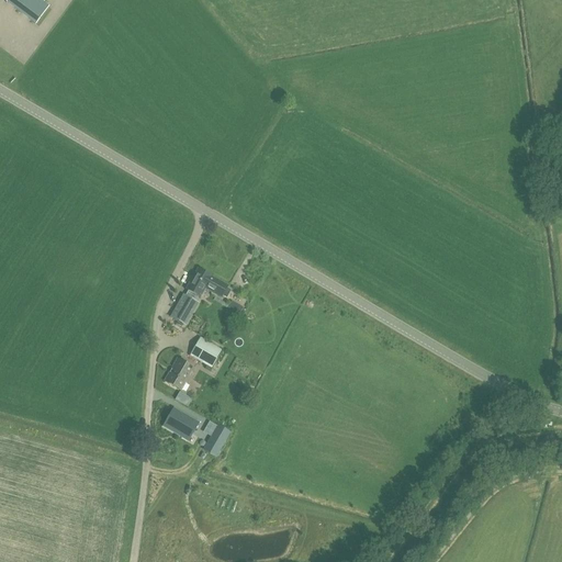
[(49,7),(41,0),(7,0),(6,2),(35,24),(49,7)]
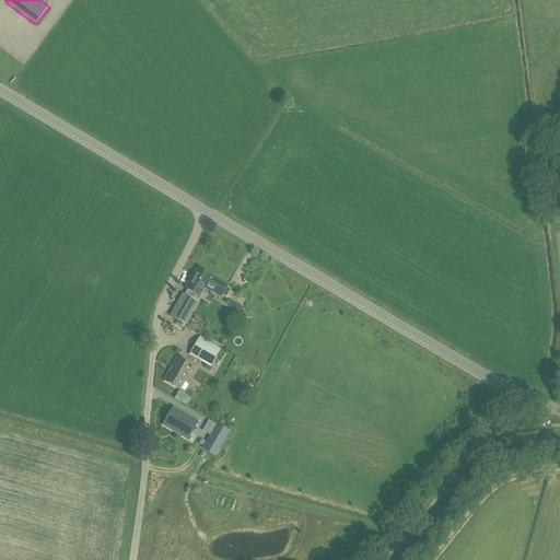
[(220,296),(221,295),(225,298),(230,290),(225,287),(226,286),(198,268),(186,289),(199,296),(206,287),(214,292),(213,293),(220,296)]
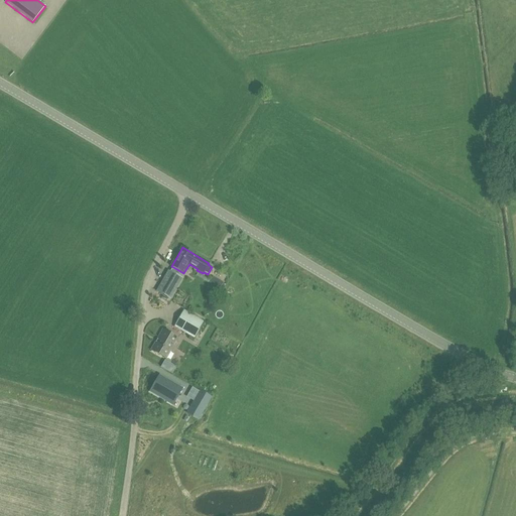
[(168,270),(156,291),(171,299),(183,278),(168,270)]
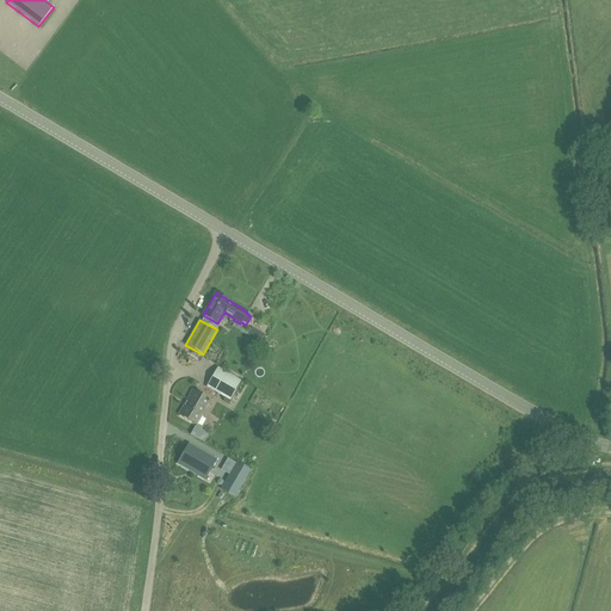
[(257,332),(253,338),(260,341),(264,335),(257,332)]
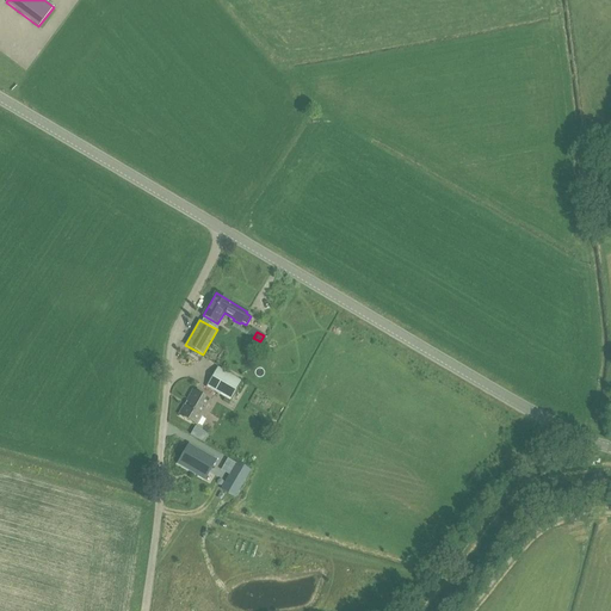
[(230,402),(242,382),(216,366),(204,386),(230,402)]
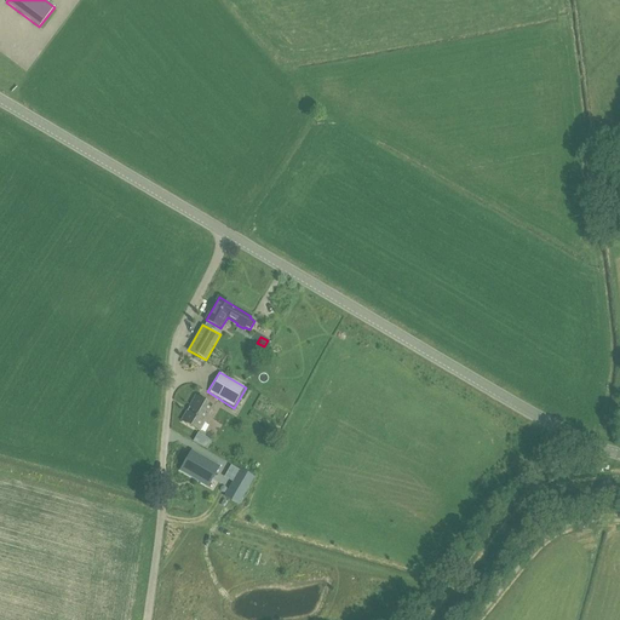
[(212,412),(214,407),(195,396),(189,408),(188,412),(187,412),(181,422),(200,432),(200,431),(199,430),(204,423),(205,424),(210,415),(211,412),(212,412)]
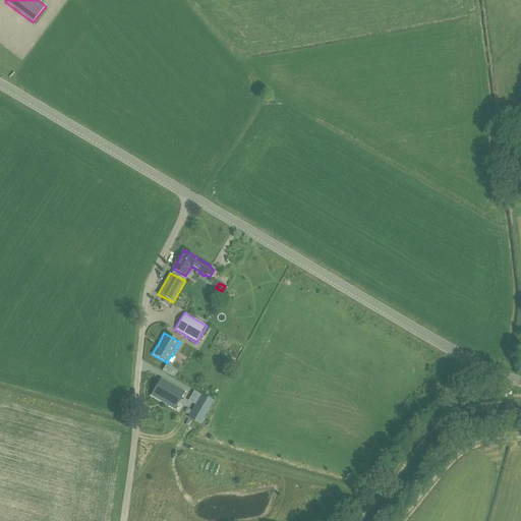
[(159,384),(152,396),(164,403),(178,403),(183,393),(166,383),(164,387),(159,384)]
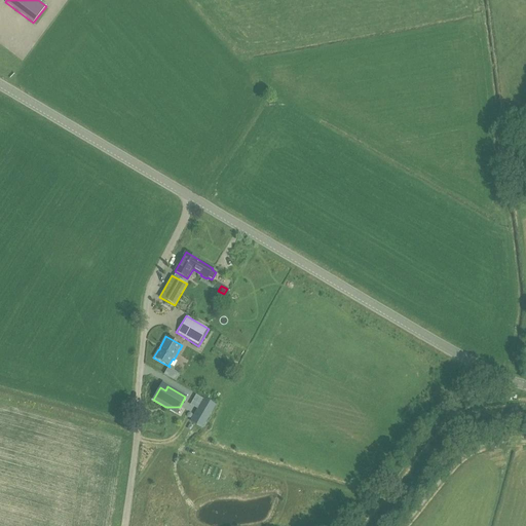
[(197,388),(191,399),(200,405),(207,395),(197,388)]
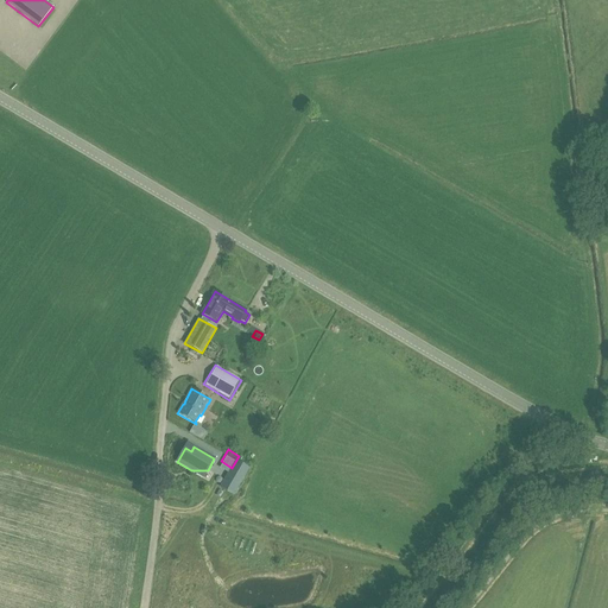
[(233,494),(248,469),(235,462),(221,488),(233,494)]
